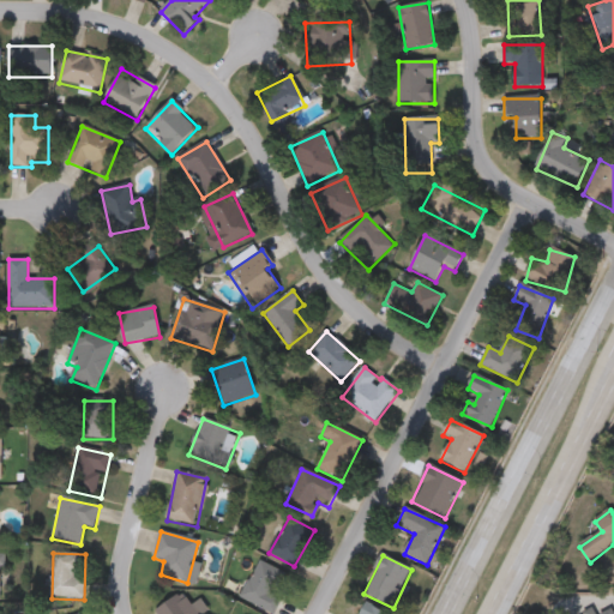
[(270,613),(240,597),(259,561),(289,577),(270,613)]
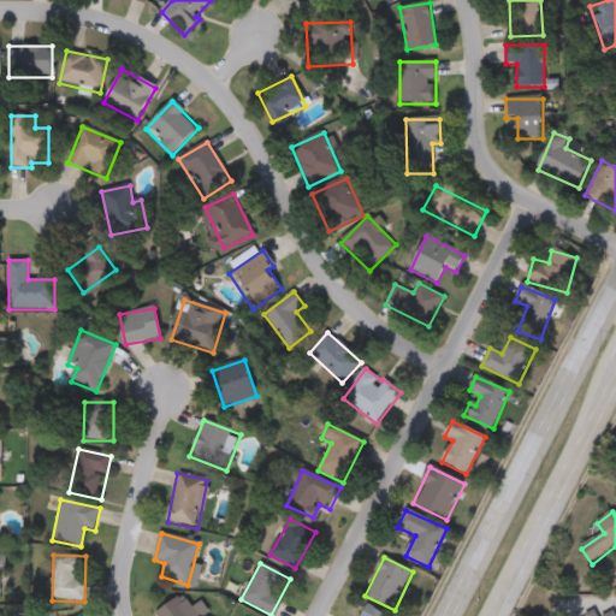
[(155,615),(154,614),(182,596),(195,615),(155,615)]
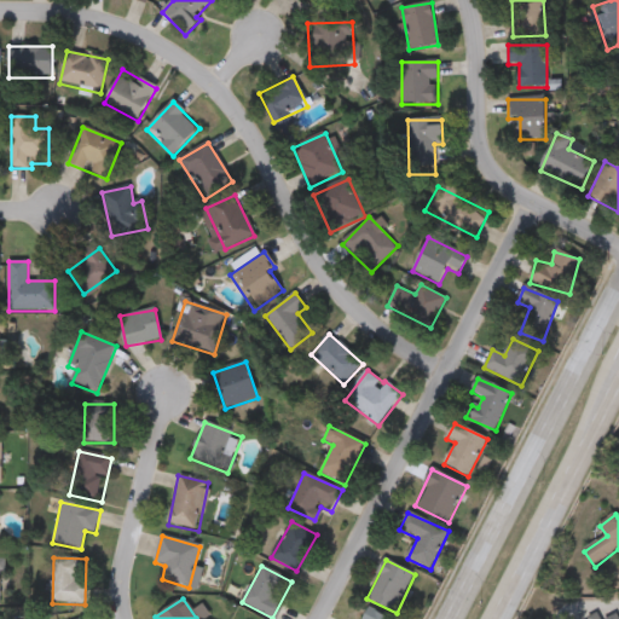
All buildings are outlined.
